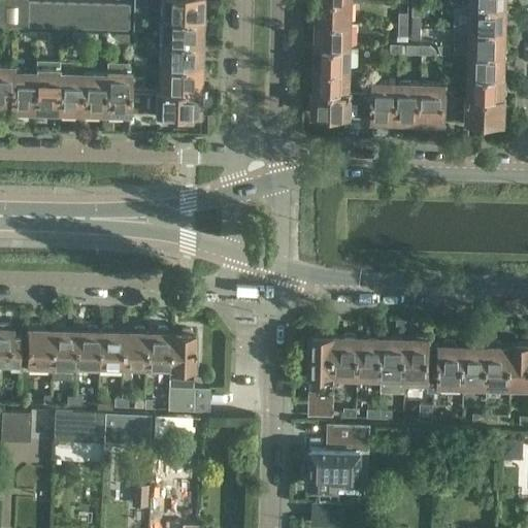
[(27,2),(28,2),(28,0),(27,0),(0,0),(0,25),(27,26),(27,2)]
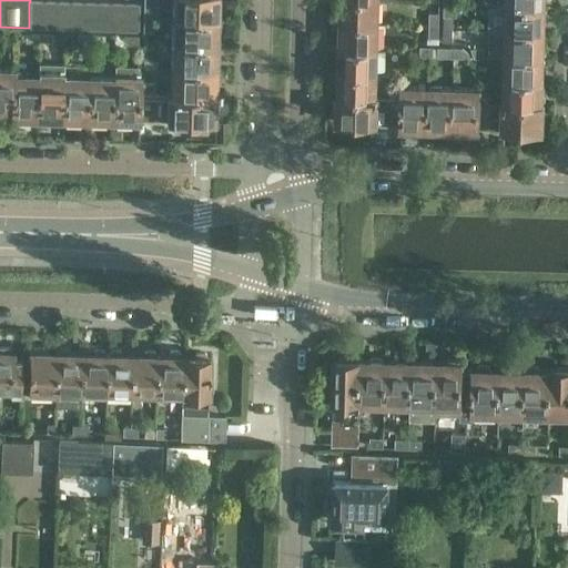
[(158,19),(158,0),(143,0),(143,19),(153,19),(158,19)]
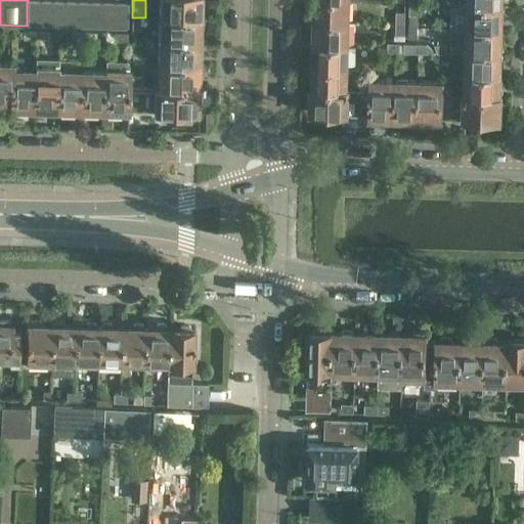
[(162,0),(162,17),(200,17),(202,16),(202,0),(162,0)]
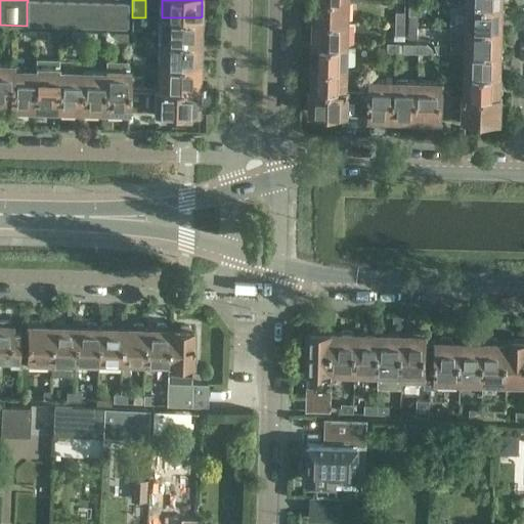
[(348,1),(347,0),(314,0),(315,2),(313,4),(313,10),(315,12),(314,22),(347,22),(348,1)]
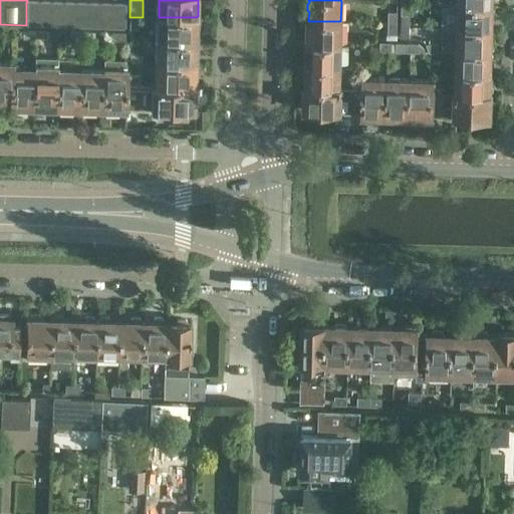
[(39,2),(27,2),(26,2),(26,25),(38,26),(39,2)]
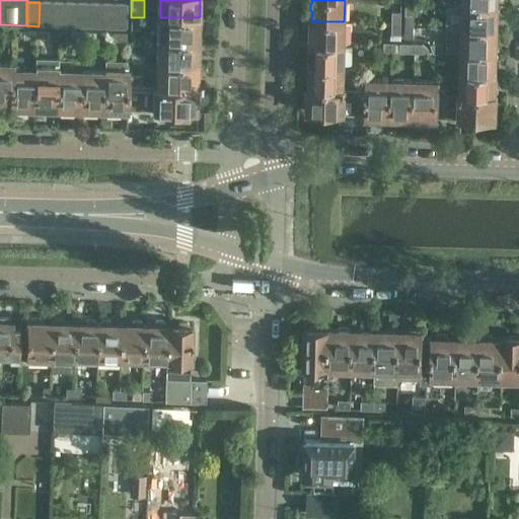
[(51,26),(52,3),(40,2),(39,26),(51,26)]
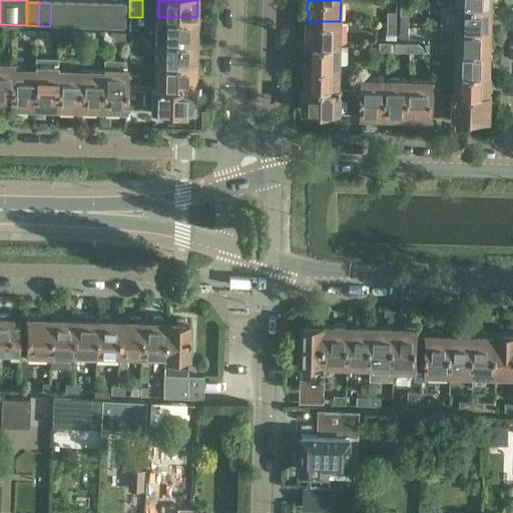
[(397,24),(398,2),(389,2),(388,24),(397,24)]
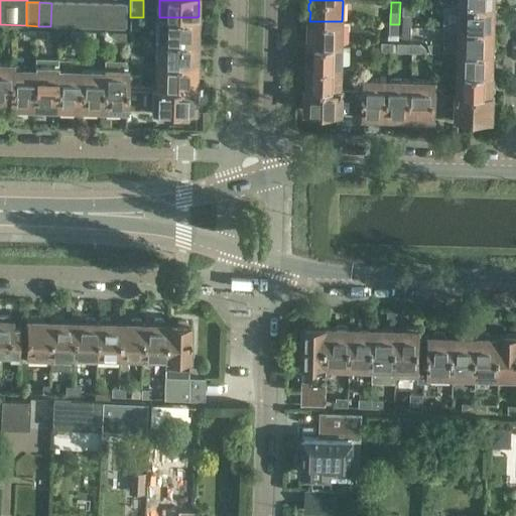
[(62,26),(63,3),(51,3),(50,26),(62,26)]
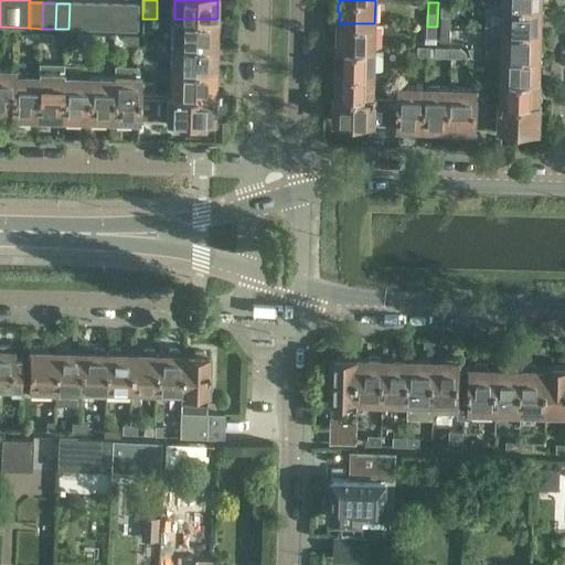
[(83,30),(83,3),(70,3),(68,29),(83,30)]
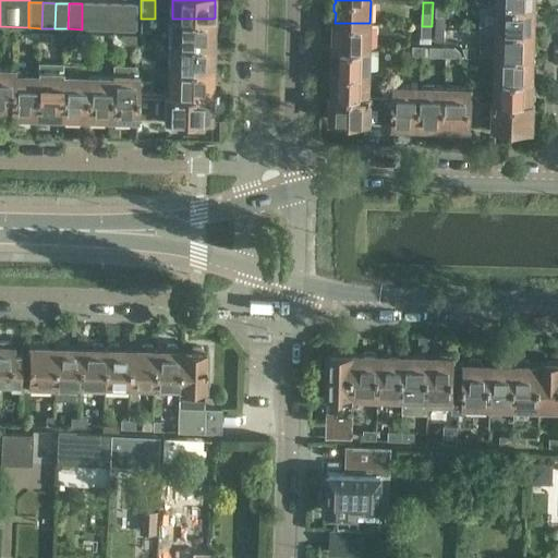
[(95,29),(95,4),(82,3),(82,29),(95,29)]
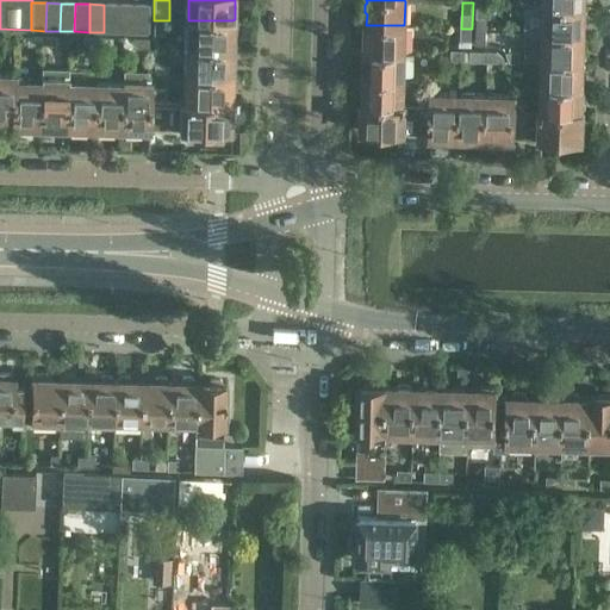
[(118,32),(119,5),(104,5),(104,32),(118,32)]
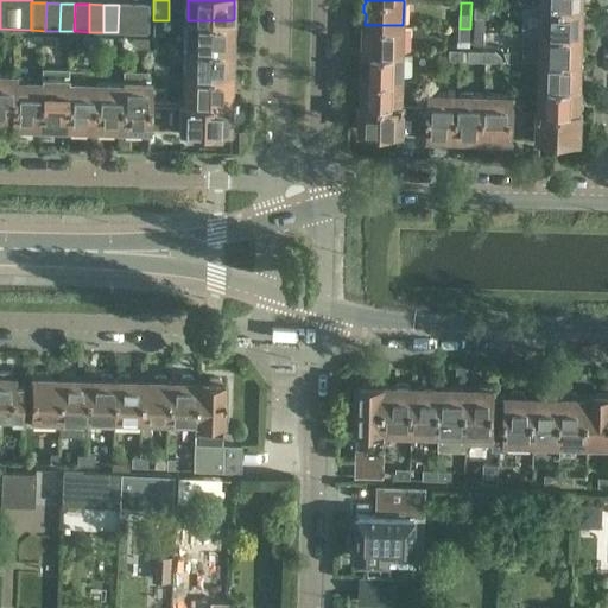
[(132,32),(133,5),(119,5),(118,32),(132,32)]
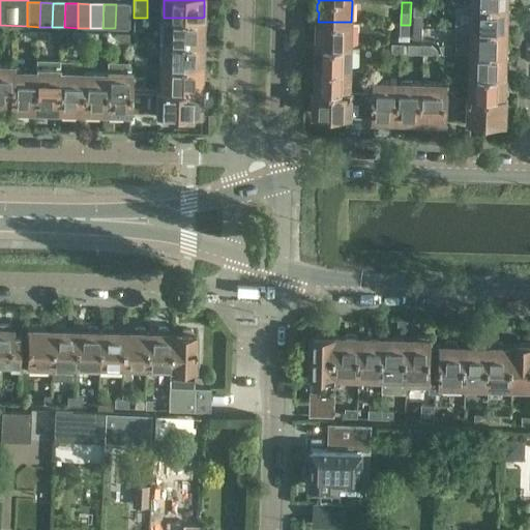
[(129,4),(116,4),(115,28),(126,29),(128,27),(129,4)]
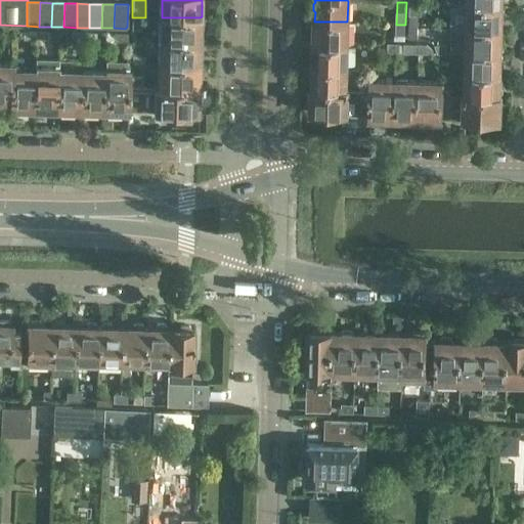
[(419,27),(420,5),(409,5),(408,27),(419,27)]
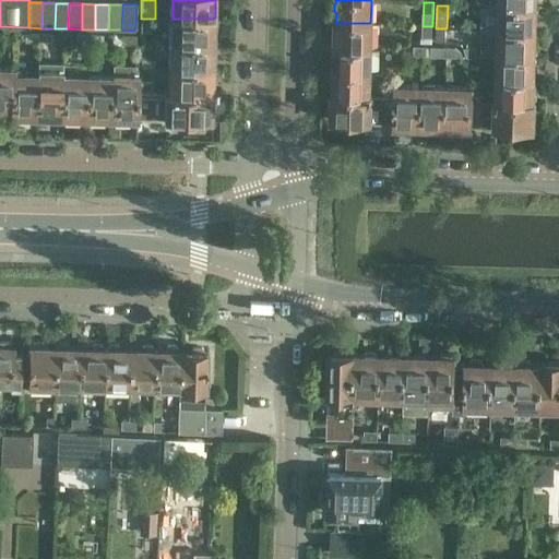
[(535,11),(535,7),(499,6),(499,30),(534,31),(535,22),(537,20),(537,13),(535,11)]
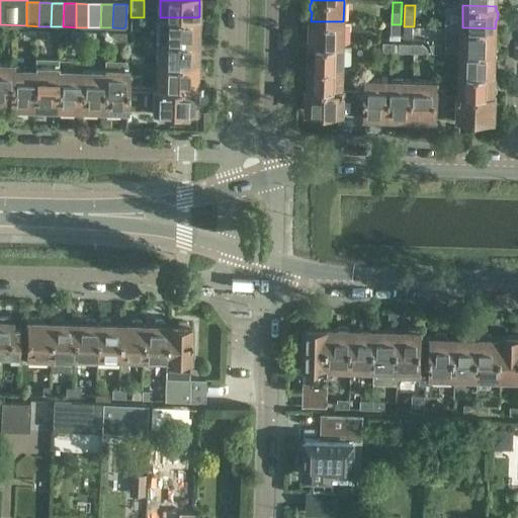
[(139,28),(140,17),(131,17),(131,28),(139,28)]
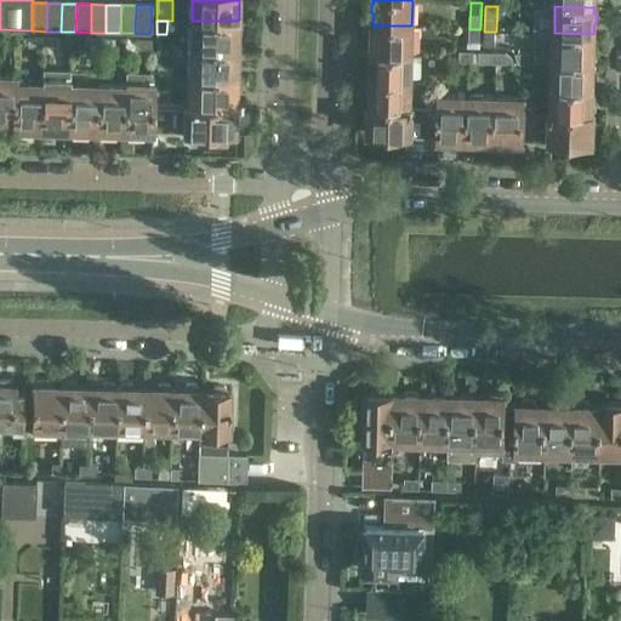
[(237,22),(237,21),(192,21),(191,49),(235,49),(238,46),(238,27),(237,24),(237,22)]
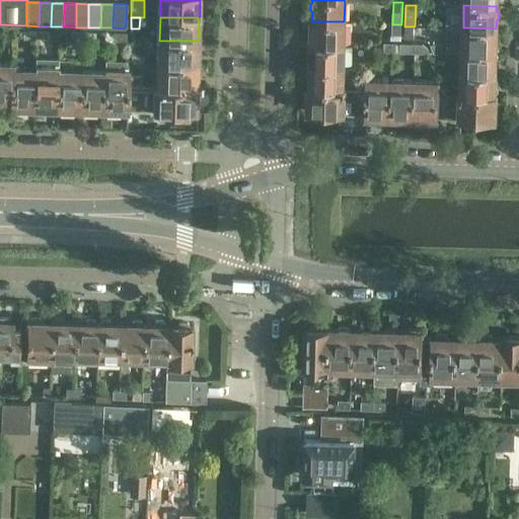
[(344,44),(344,21),(311,21),(311,24),(309,26),(309,32),(311,34),(311,44),(344,44)]
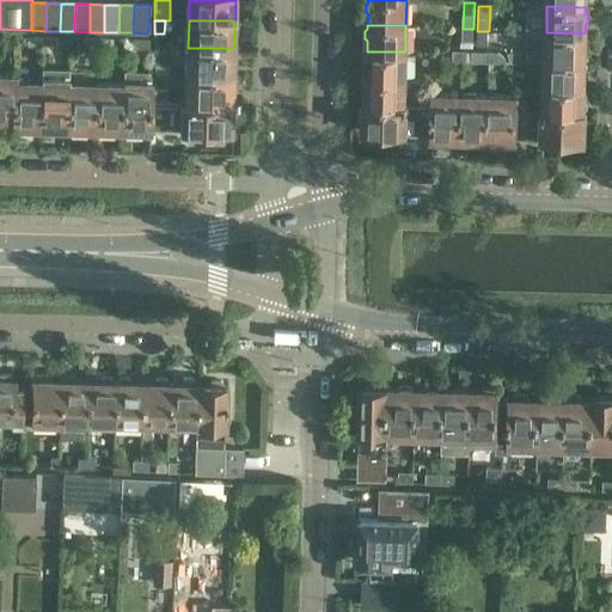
[(473,42),(473,29),(463,29),(463,41),(473,42)]
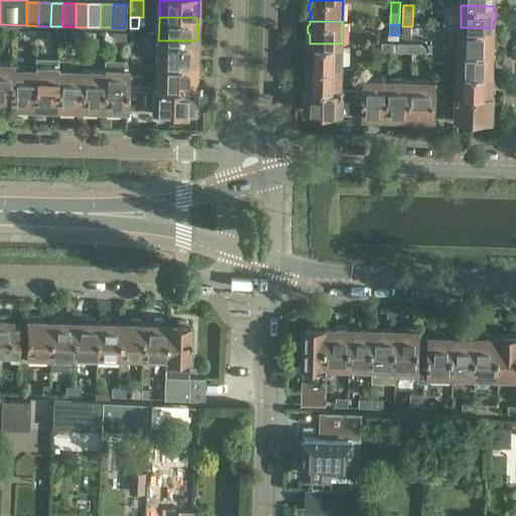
[(412,38),(412,26),(402,26),(402,37),(412,38)]
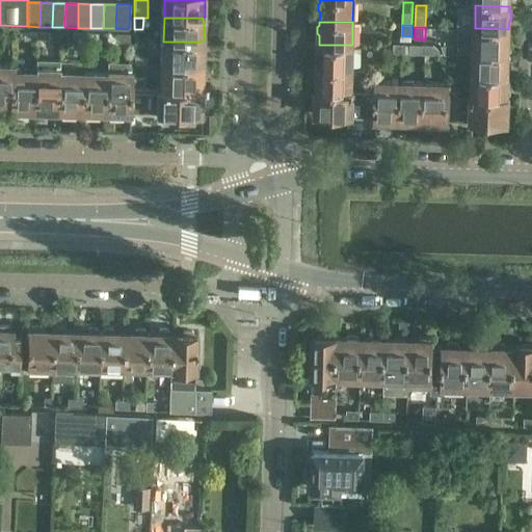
[(508,32),(508,29),(475,28),(474,51),(508,52),(508,44),(510,41),(510,35),(508,32)]
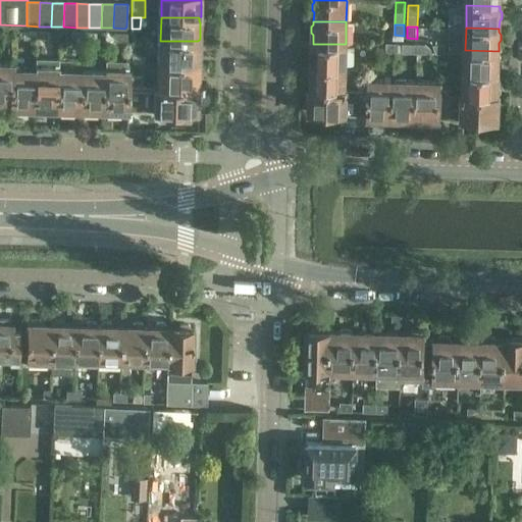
[(82,33),(70,32),(70,40),(82,40),(82,33)]
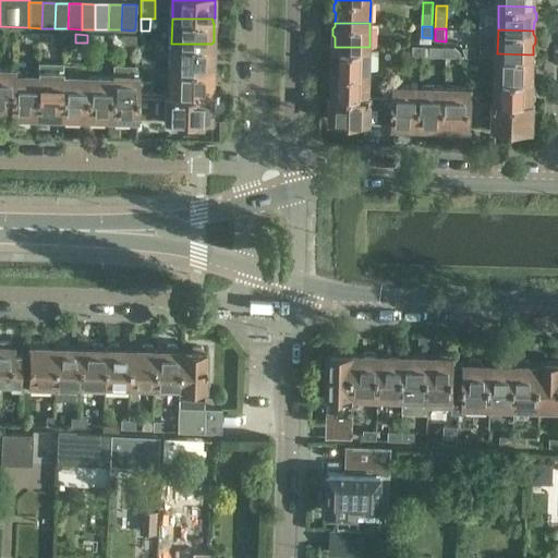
[(102,44),(102,35),(87,35),(87,43),(102,44)]
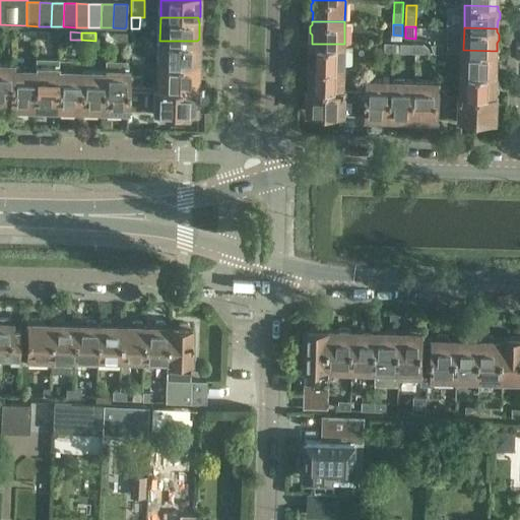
[(126,33),(114,33),(114,41),(126,41),(126,33)]
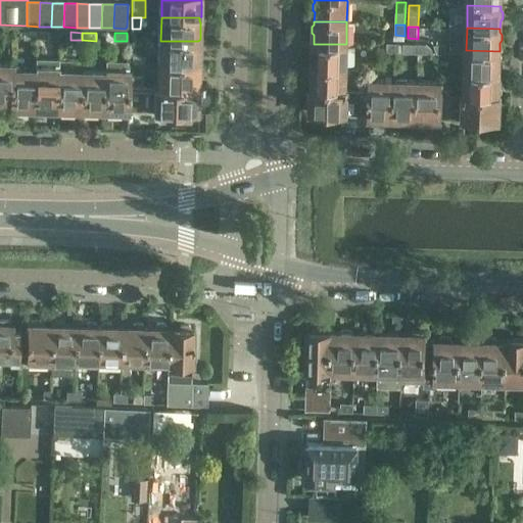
[(198,44),(198,41),(160,41),(159,63),(197,64),(199,62),(200,46),(198,44)]
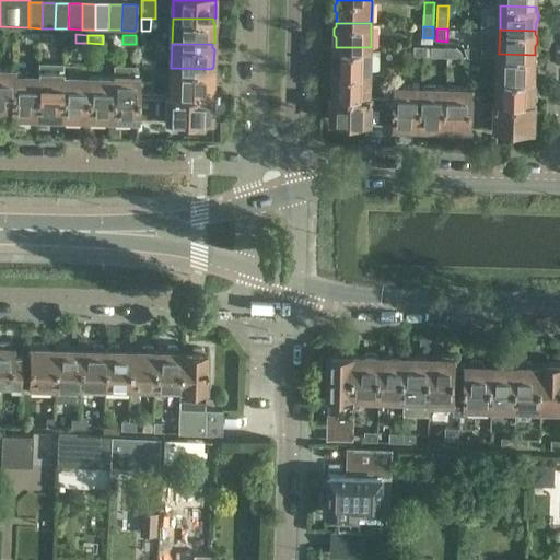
[(370,71),(371,47),(336,47),(336,50),(334,53),(333,59),(335,61),(335,70),(370,71)]
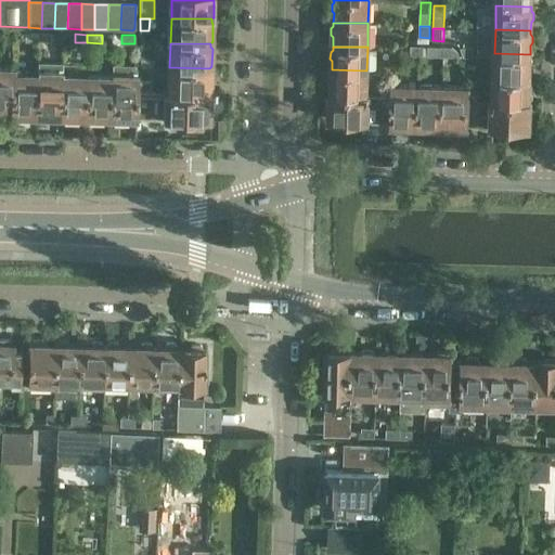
[(424,47),(411,47),(411,55),(424,56),(424,47)]
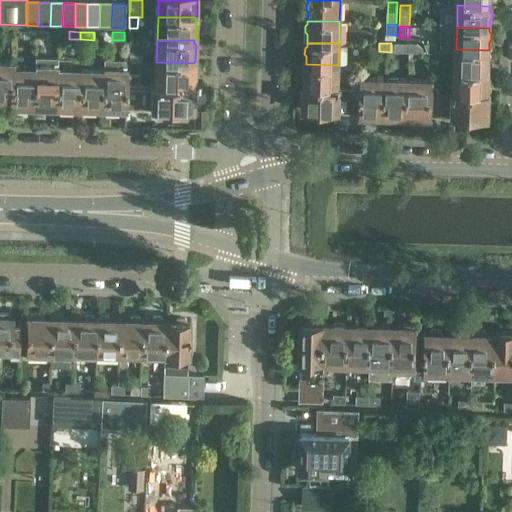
[(404,52),(404,43),(395,43),(395,52),(404,52)]
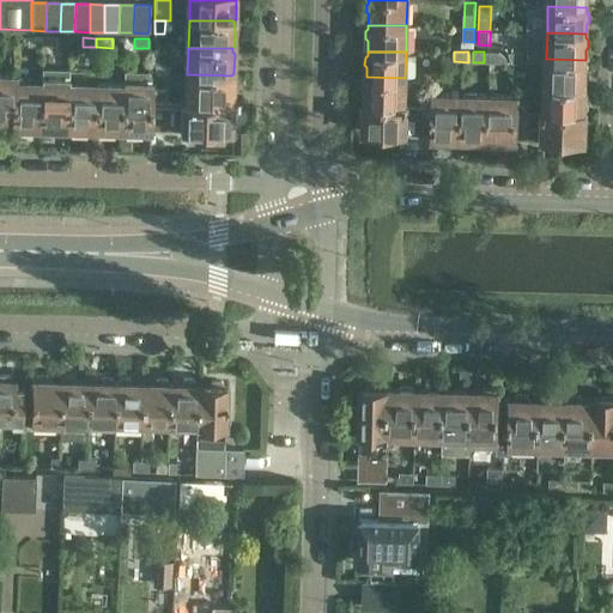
[(499,53),(484,52),(484,62),(508,64),(508,62),(505,56),(499,53)]
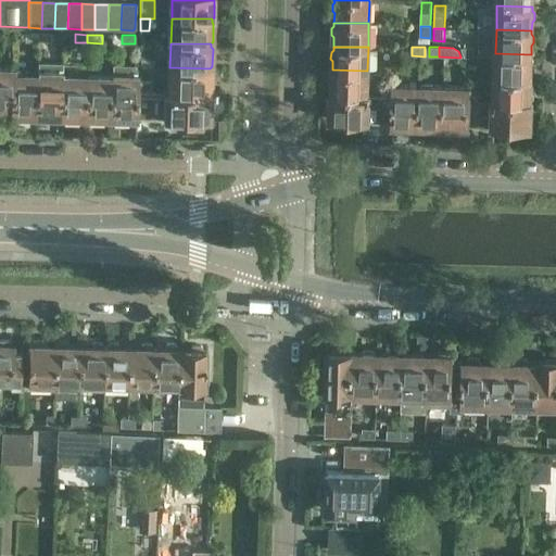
[(475,58),(475,53),(475,48),(462,48),(465,57),(475,58)]
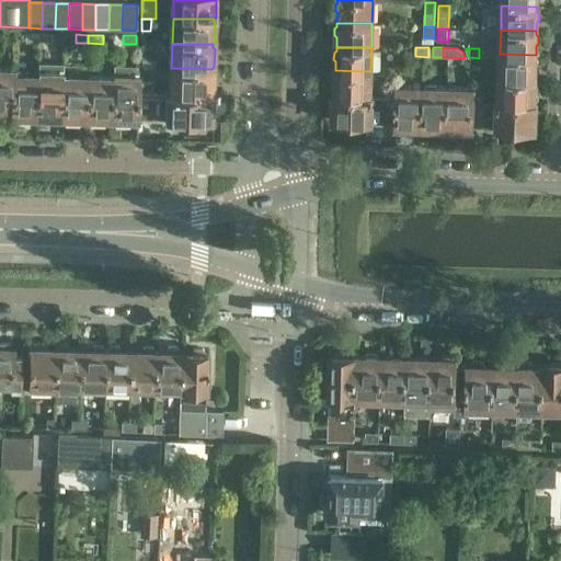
[(536,58),(536,55),(500,54),(499,78),(535,79),(535,70),(537,67),(538,61),(536,58)]
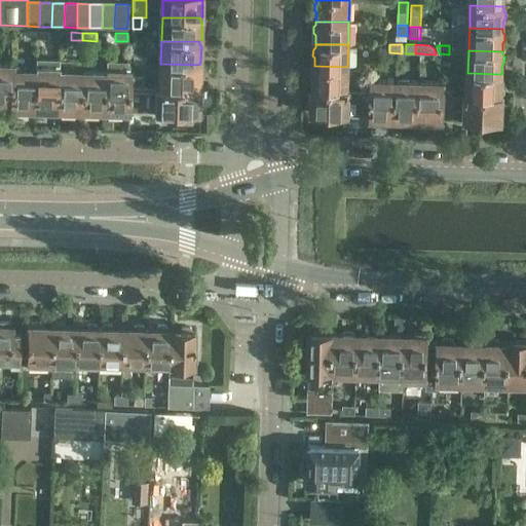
[(134,55),(134,64),(146,64),(146,57),(134,55)]
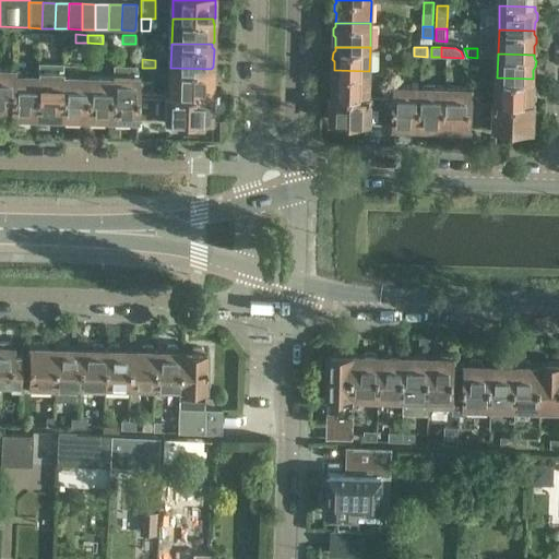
[(11,109),(12,69),(0,68),(0,113),(1,111),(1,109),(11,109)]
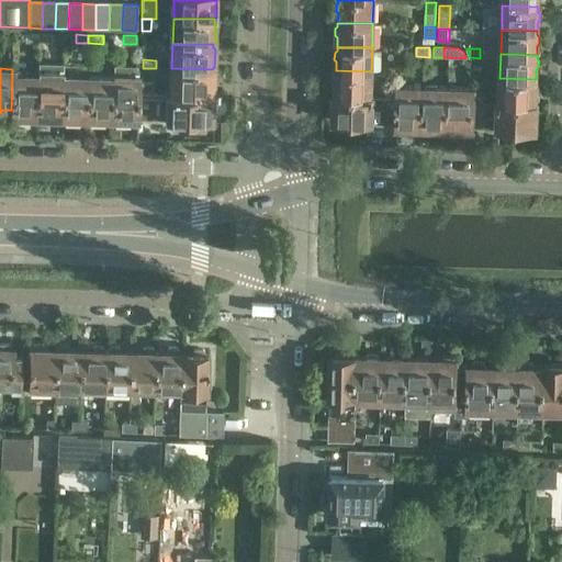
[(212,72),(212,69),(171,68),(170,92),(213,93),(214,92),(214,75),(212,72)]
